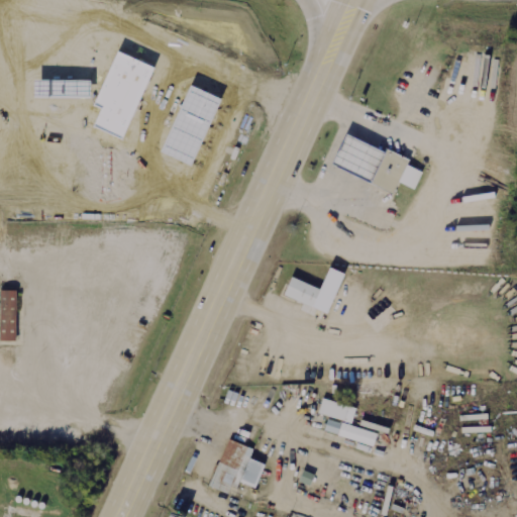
[(92,125),(101,107),(91,102),(115,49),(154,68),(121,138),(92,125)]
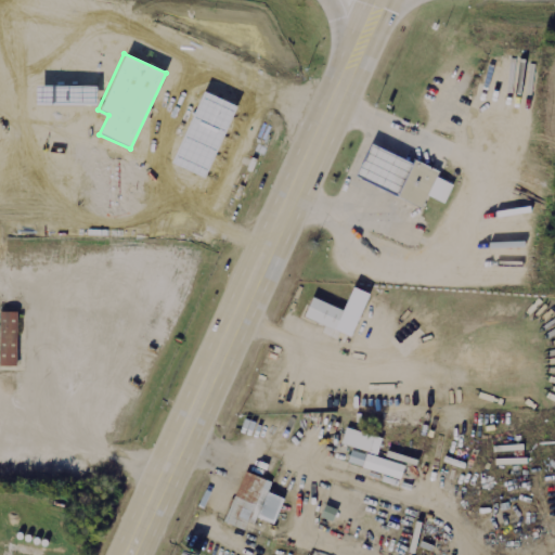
[(34,104),(34,85),(94,86),(94,105),(34,104)]
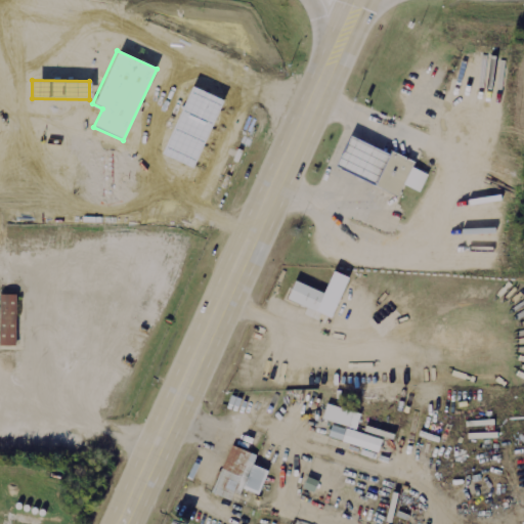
[(160,154),(190,85),(222,99),(191,168),(160,154)]
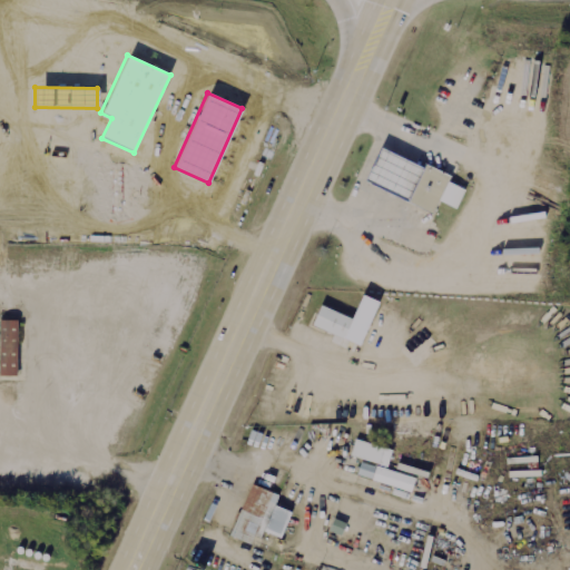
[(379,146),(362,180),(401,199),(418,165),(379,146)]
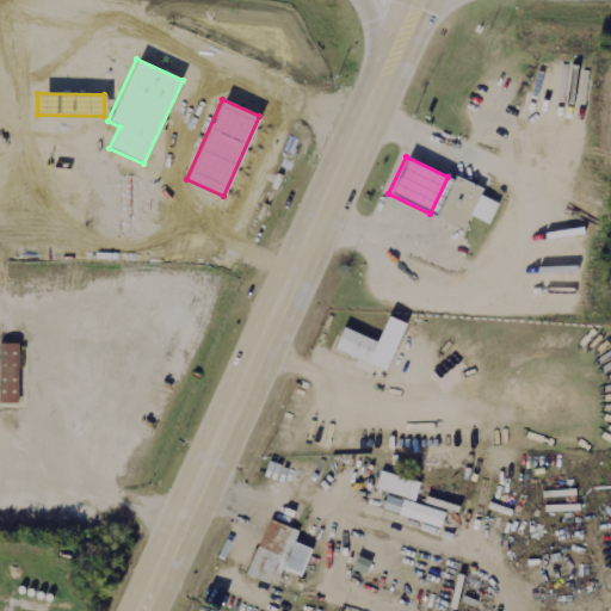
[(452,173),(433,216),(460,228),(467,214),(488,223),(499,202),(477,192),(480,185),(452,173)]
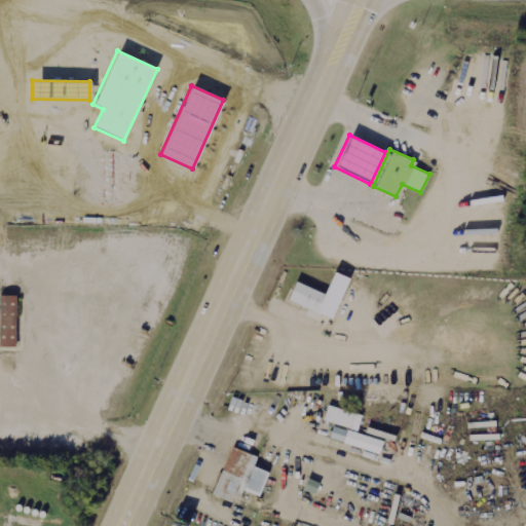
[(326,293),(296,282),(289,300),(334,318),(350,278),(335,271),(326,293)]
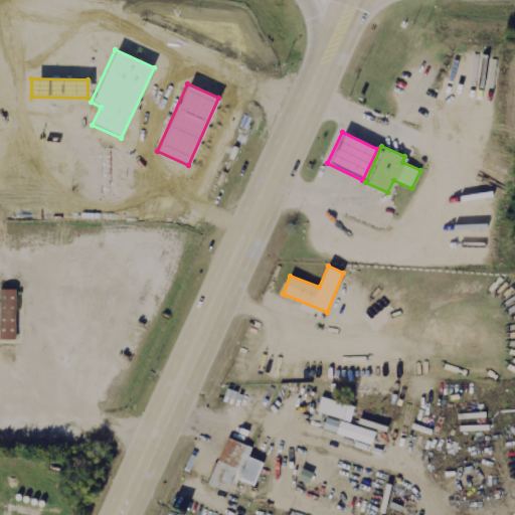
[(17,340),(18,290),(1,289),(0,339),(17,340)]
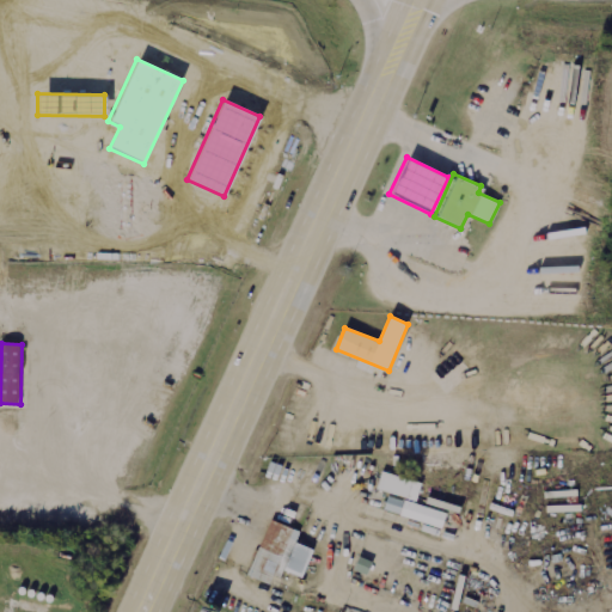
[(417,502),(423,484),(384,471),(378,489),(417,502)]
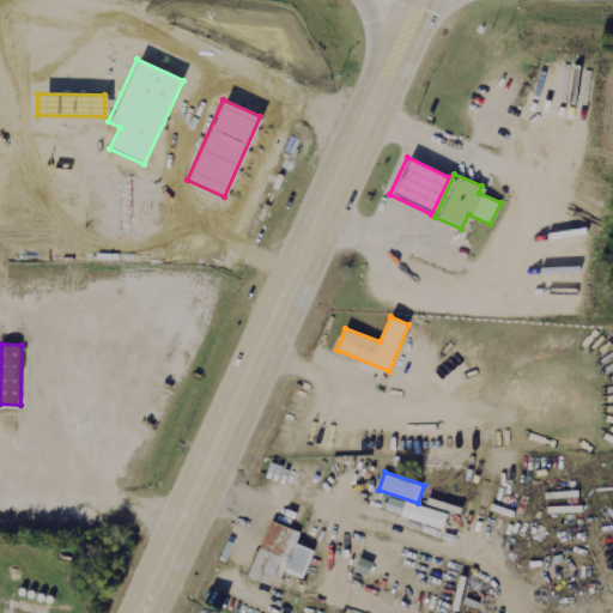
[(444,529),(449,515),(390,496),(386,510),(444,529)]
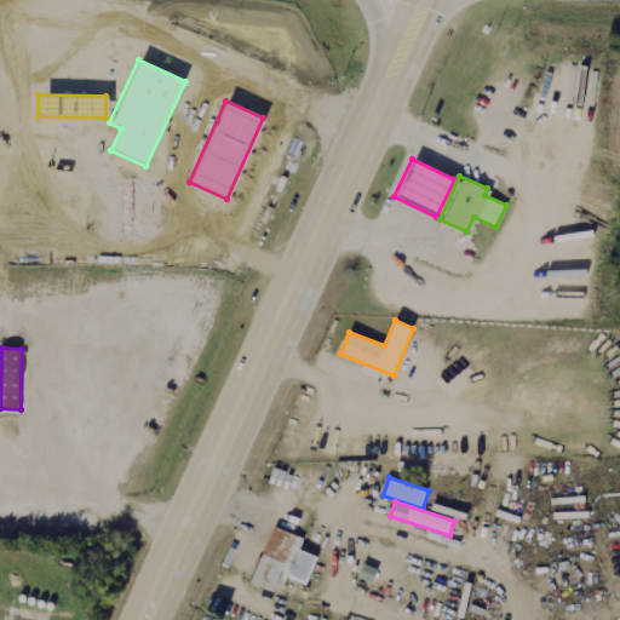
[(252,583),(275,592),(279,584),(285,586),(288,578),(306,585),(319,556),(300,550),(305,539),(275,527),(252,583)]
